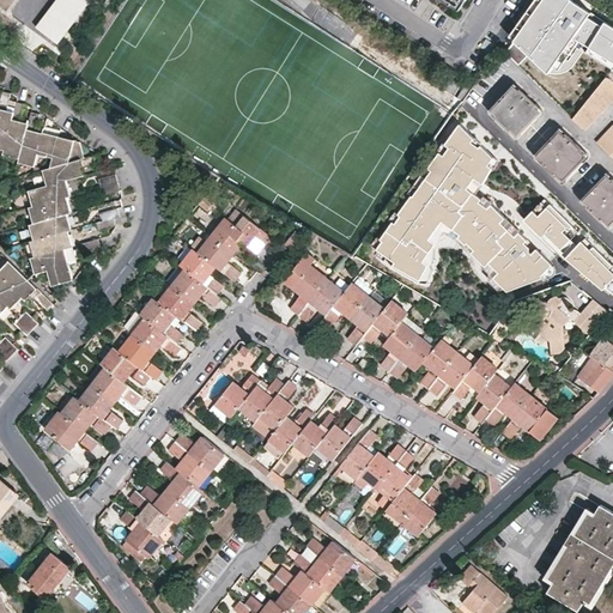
[(538,0),(513,40),(542,68),(582,17),(587,10),(572,0),(538,0)]
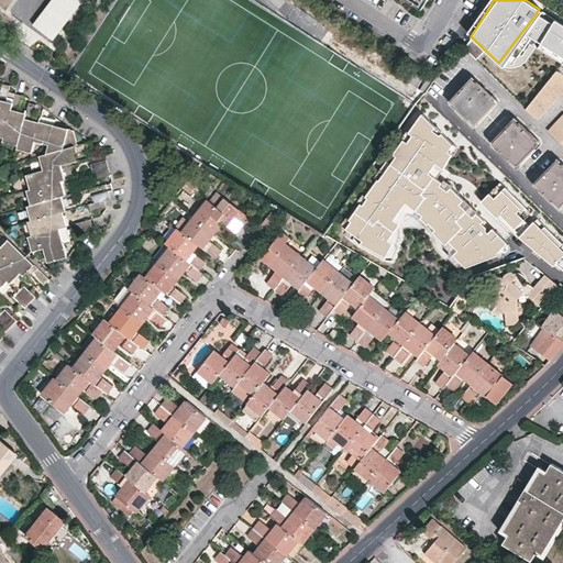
[(534,15),(498,63),(507,65),(518,64),(526,56),(532,48),(536,43),(562,59),(562,25),(550,17),(548,21),(534,15)]
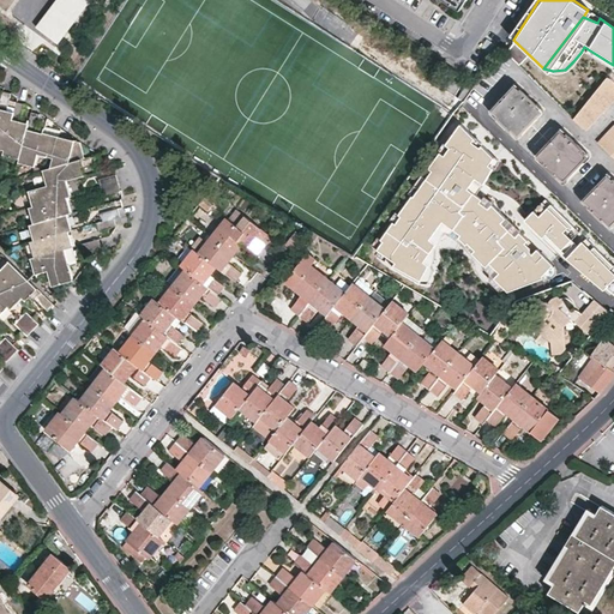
[(575,119),(587,130),(613,98),(613,79),(607,79),(597,91),(585,106),(575,119)]
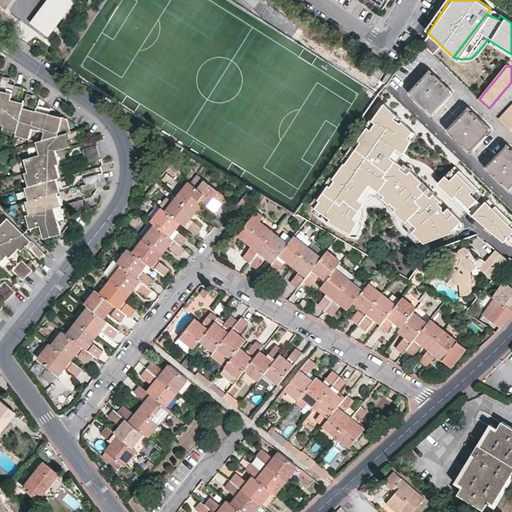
[(434,112),(452,92),(449,89),(449,87),(436,75),(435,76),(431,72),(413,92),(417,96),(416,97),(428,109),(430,108),(434,112)]
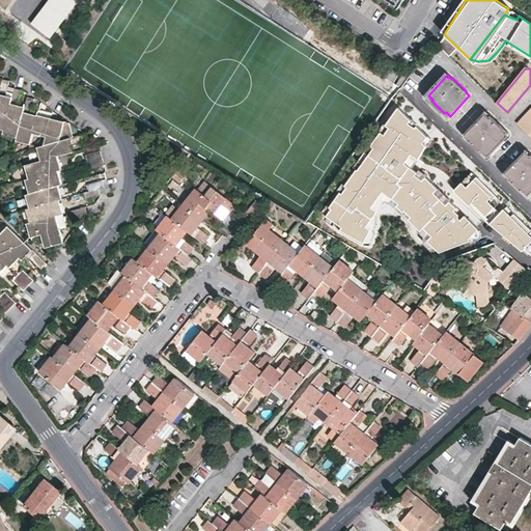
[(1,91),(0,96),(0,131),(5,133),(15,99),(8,96),(11,83),(9,83),(7,82),(6,82),(4,81),(1,91)]
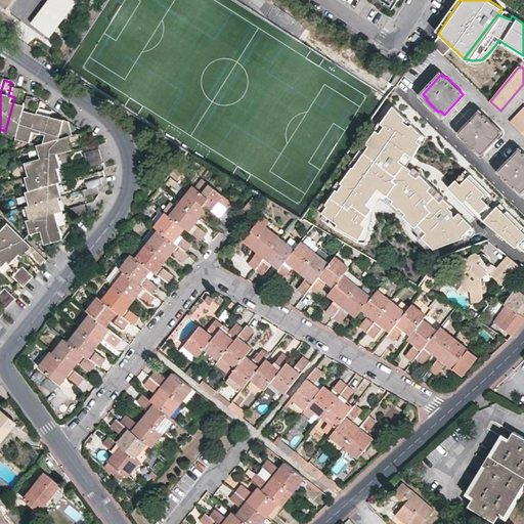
[(5,133),(18,137),(26,107),(19,105),(23,91),(16,89),(14,97),(5,131),(5,133)]
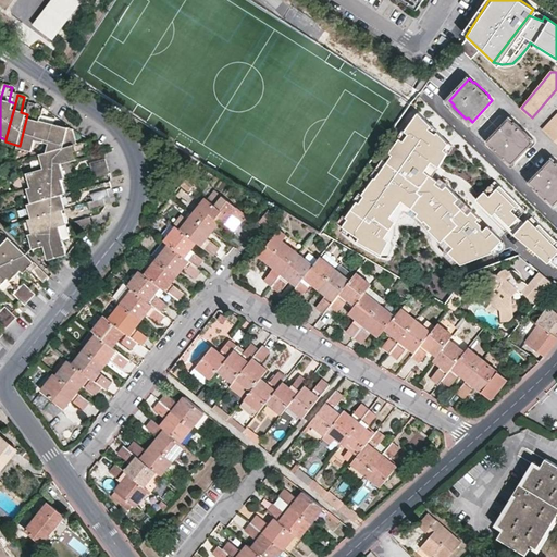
[(34,152),(36,141),(41,123),(34,121),(38,104),(31,103),(27,114),(20,146),(19,149),(34,152)]
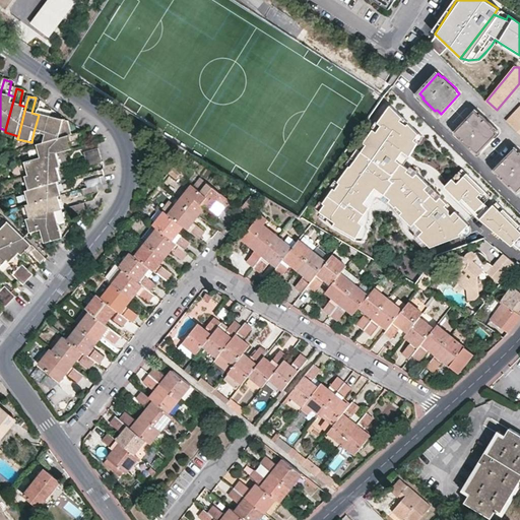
[(519,104),(506,119),(519,132),(519,104)]
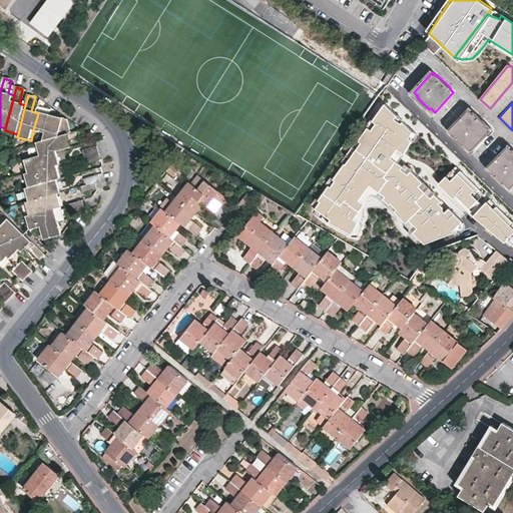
[(492,128),(487,125),(488,123),(476,111),(475,112),(471,109),(452,128),(456,132),(455,133),(468,145),(469,144),(473,148),(492,128)]
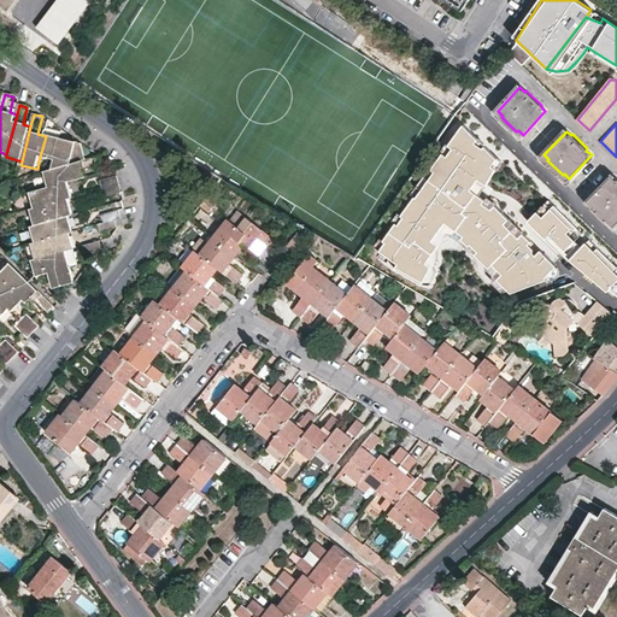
[(40,157),(56,160),(62,139),(47,135),(46,136),(40,157)]
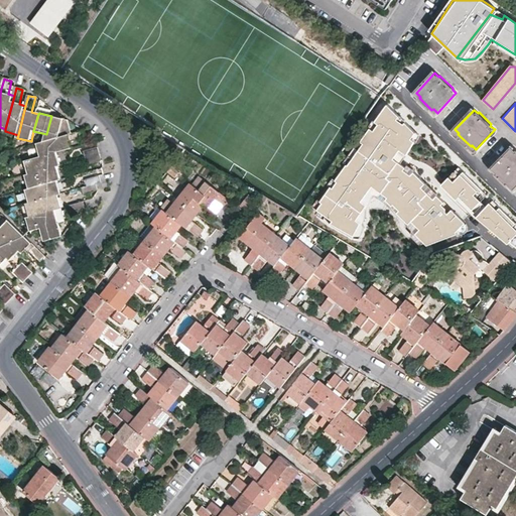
[(46,134),(43,143),(60,139),(66,120),(51,116),(46,134)]
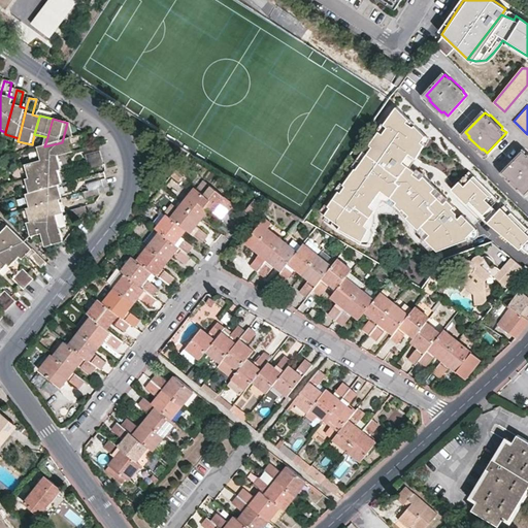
[(62,142),(74,138),(70,124),(67,123),(62,142)]
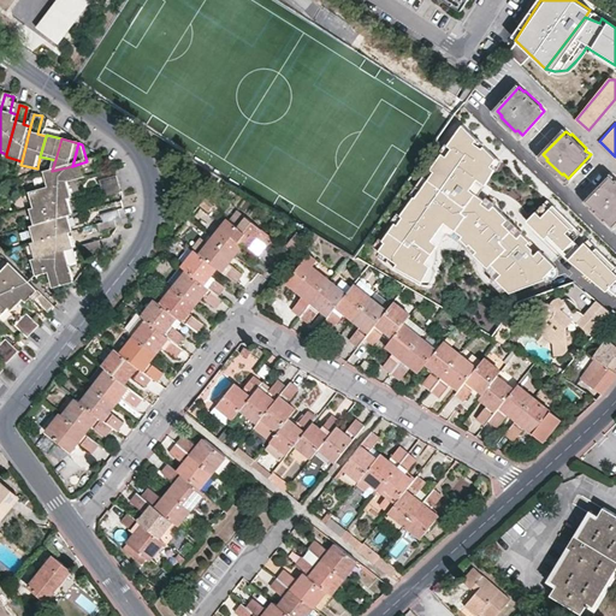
[(46,173),(49,188),(71,182),(88,178),(87,177),(86,170),(101,166),(100,158),(87,161),(72,166),(52,171),(46,173)]
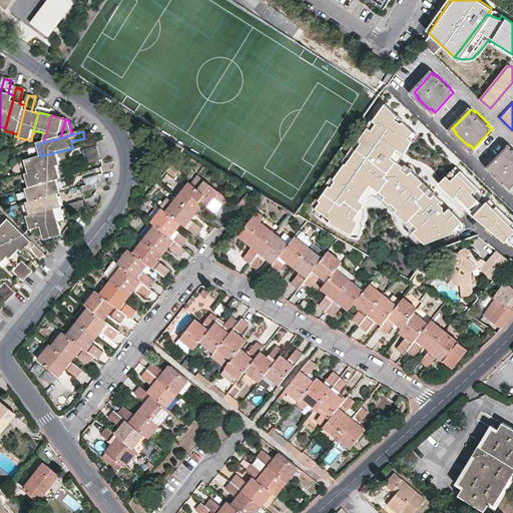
[(512,183),(512,148),(512,149),(507,145),(489,164),(493,169),(492,170),(505,182),(506,181),(511,186),(512,183)]
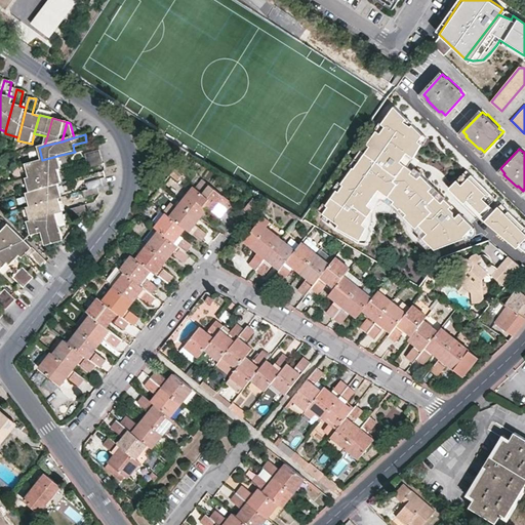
[(87,162),(103,158),(101,150),(85,155),(87,162)]
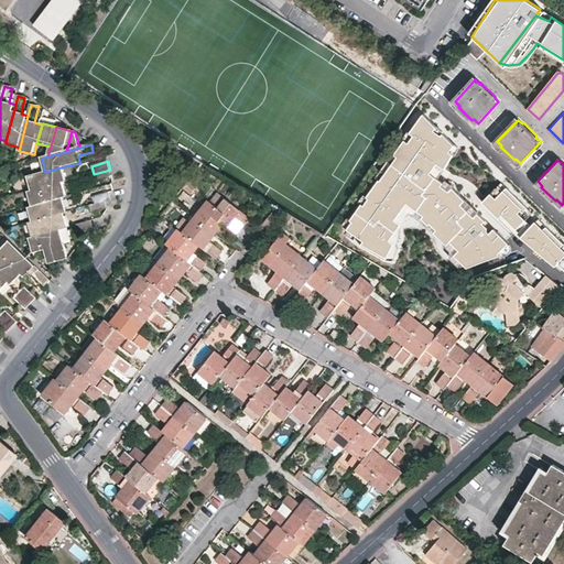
[(30,176),(33,191),(64,183),(68,182),(68,181),(65,166),(45,172),(30,176)]
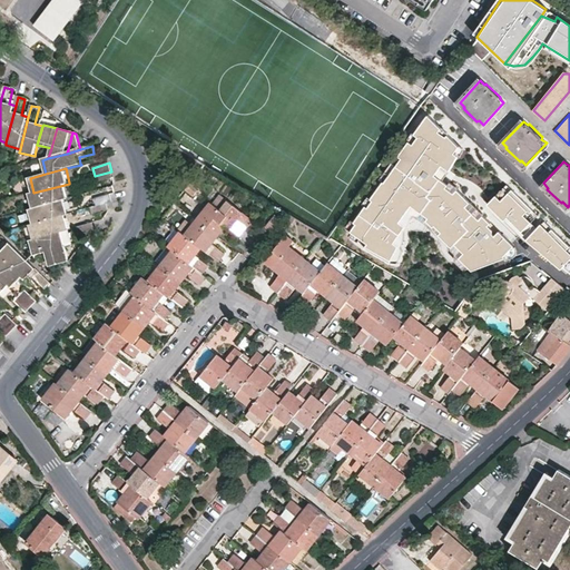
[(114,179),(111,172),(95,176),(97,184),(114,179)]
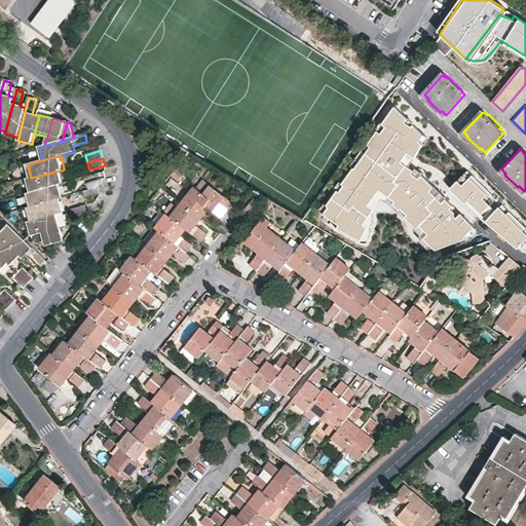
[(390,188),(355,163),(335,193),(339,196),(340,194),(344,197),(343,199),(331,217),(357,235),(390,188)]
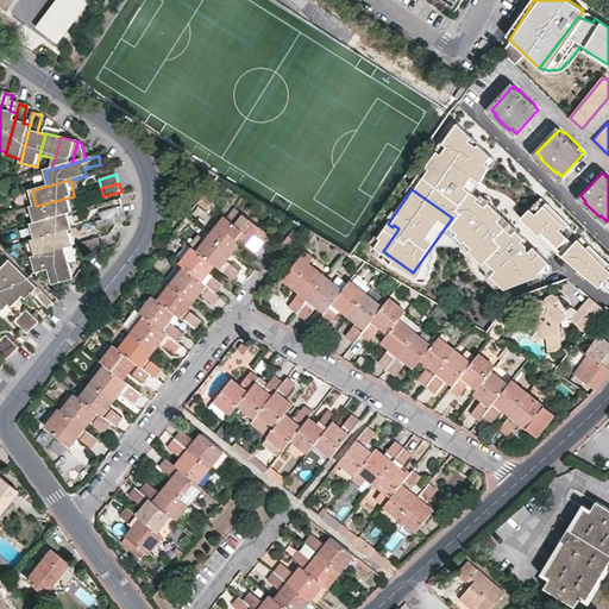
[(211,199),(206,195),(199,203),(205,207),(211,199)]
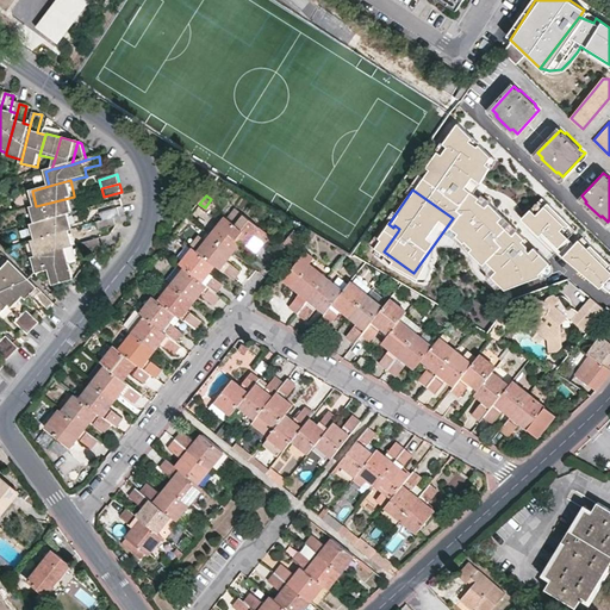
[(32,209),(36,224),(70,215),(74,213),(69,198),(36,206),(31,207),(32,209)]
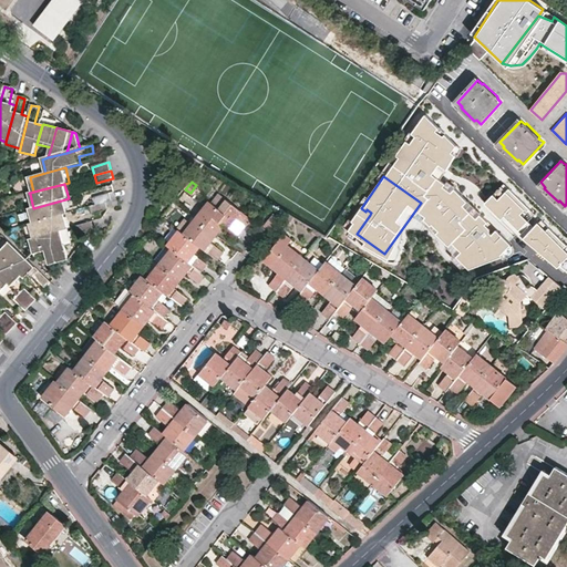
[(481,196),(466,184),(457,195),(472,207),(481,196)]
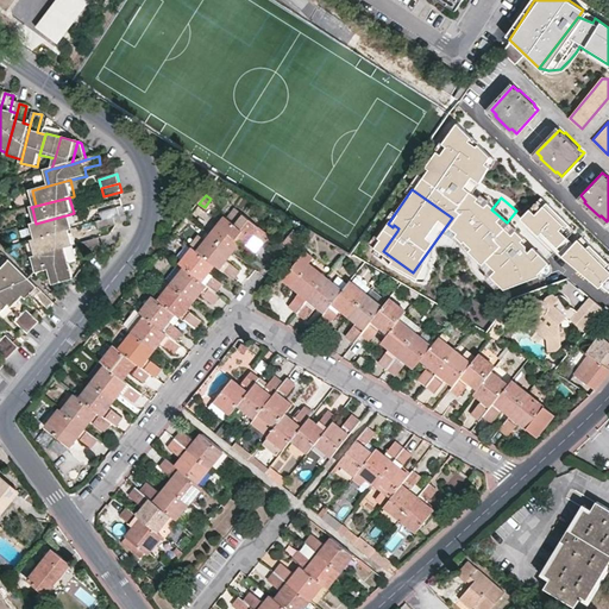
[(102,220),(114,218),(120,215),(118,207),(100,212),(102,220)]
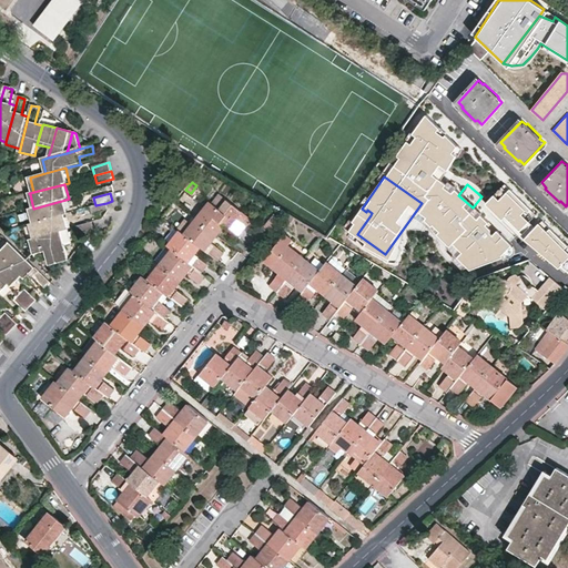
[(29,210),(32,223),(64,214),(68,213),(66,200),(33,209),(29,210)]
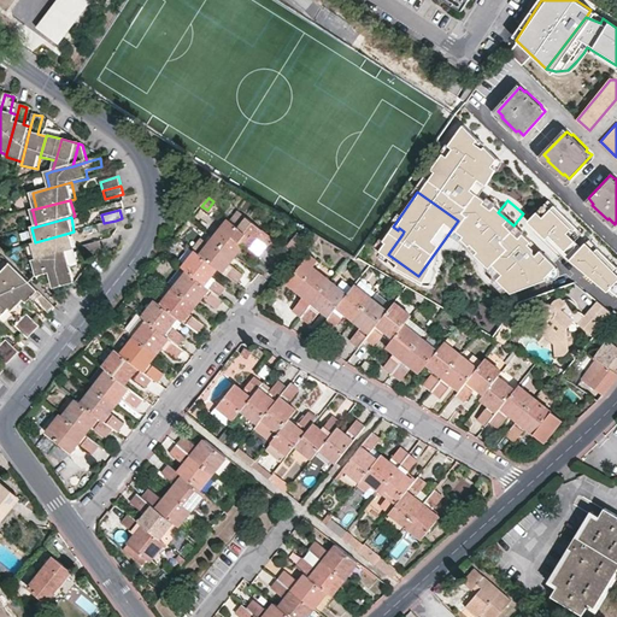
[(225,219),(212,236),(234,254),(238,251),(241,246),(256,257),(271,239),(242,217),(235,227),(225,219)]
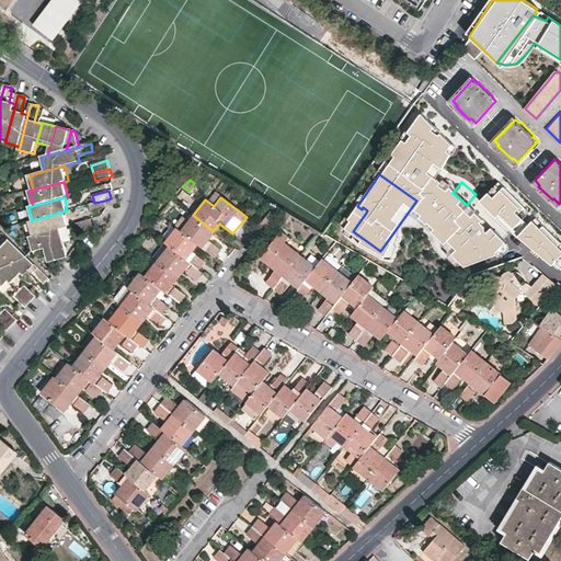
[(107,209),(105,201),(94,203),(89,205),(91,213),(107,209)]
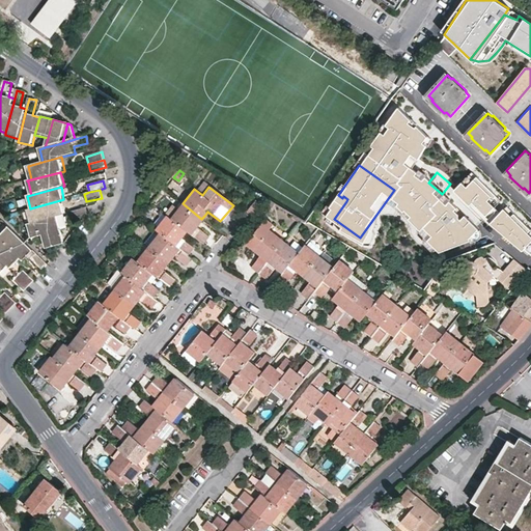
[(262,203),(255,197),(246,210),(253,215),(262,203)]
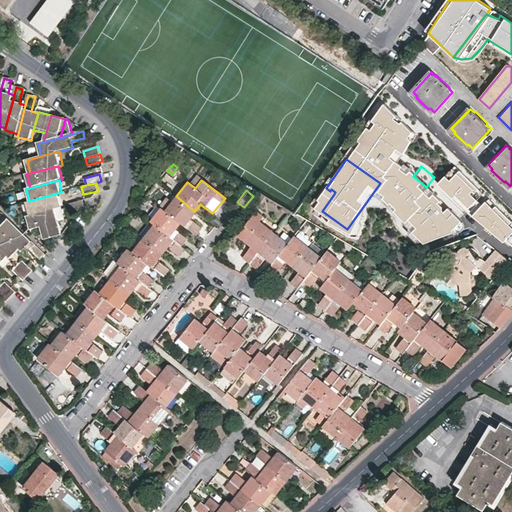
[(29,215),(56,208),(61,207),(58,193),(29,201),(25,203),(29,215)]
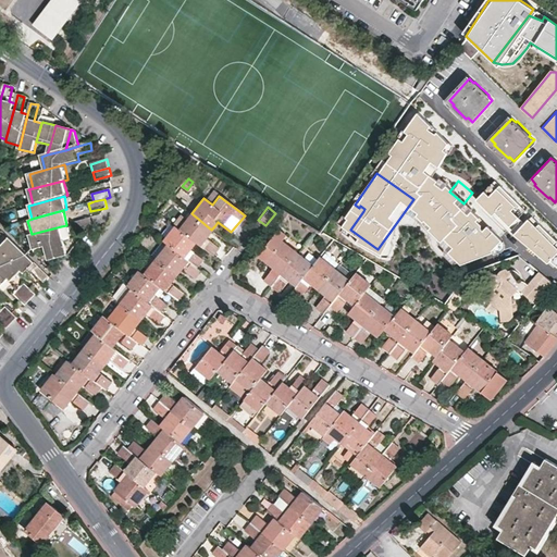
[(211,230),(192,213),(187,218),(181,212),(172,222),(180,227),(178,227),(195,242),(212,255),(218,248),(205,237),(208,234),(211,230)]
